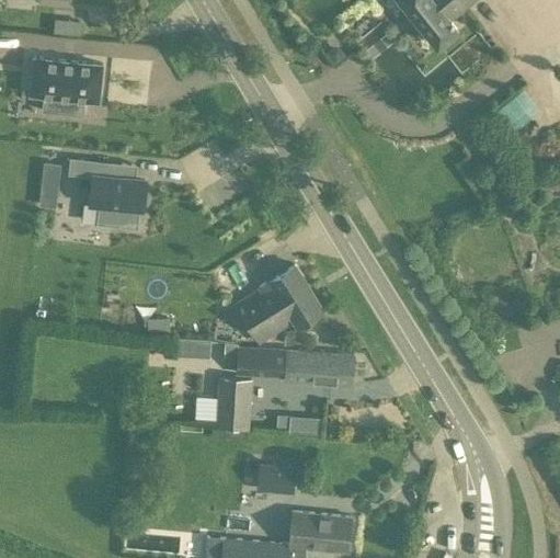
[(398,0),(437,47),(457,32),(452,25),(453,24),(450,22),(477,0),(398,0)]
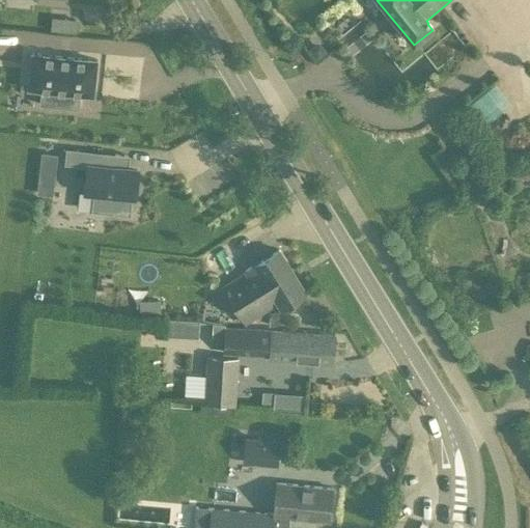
[(77,24),(64,23),(63,34),(76,35),(77,24)]
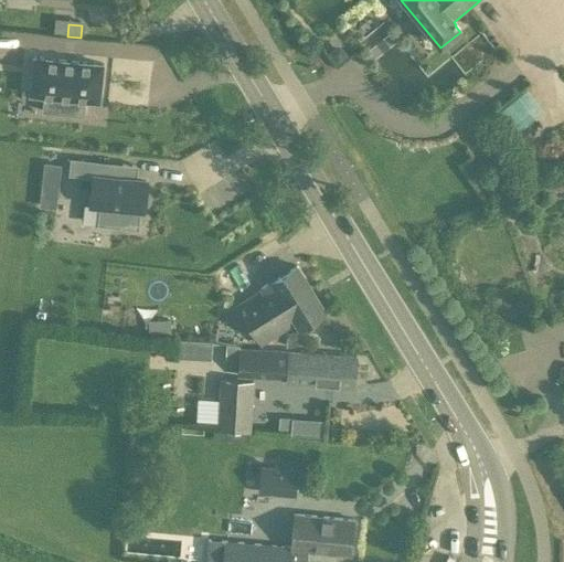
[(337,67),(346,60),(338,50),(329,57),(337,67)]
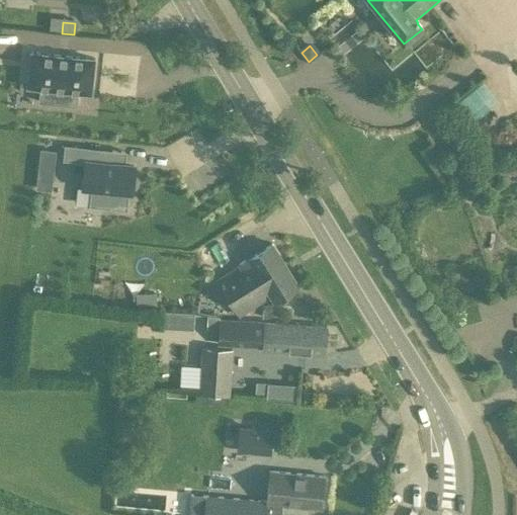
[(91,96),(95,61),(31,55),(27,89),(46,91),(44,105),(72,108),(74,94),(91,96)]
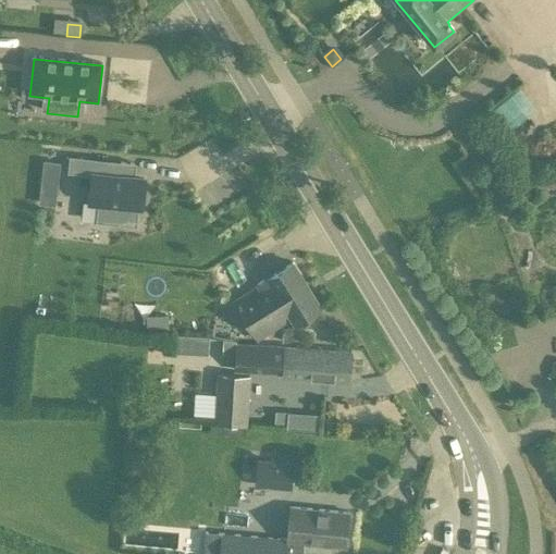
[(517,89),(501,106),(520,125),(536,109),(517,89)]
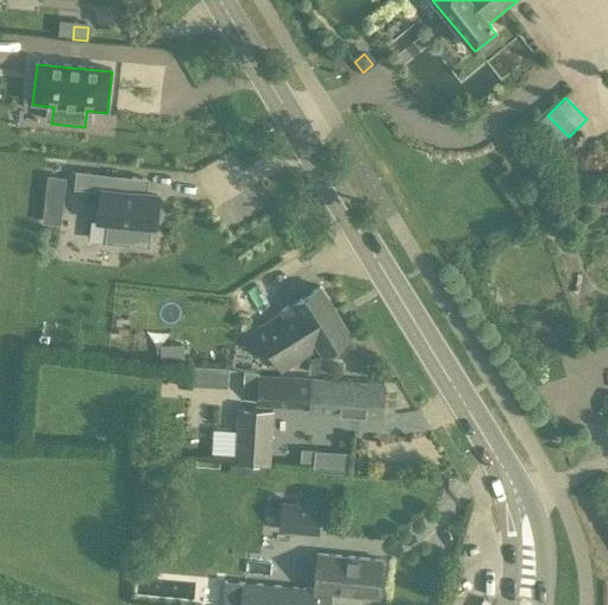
[(148,197),(118,195),(120,178),(76,174),(74,191),(101,194),(98,221),(107,222),(105,246),(150,251),(152,227),(155,227),(158,199),(148,197)]
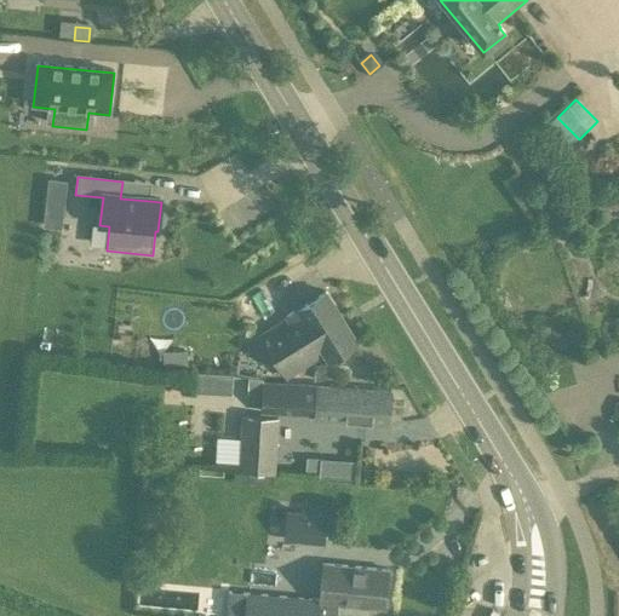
[(49,184),(46,206),(64,208),(67,185),(49,184)]
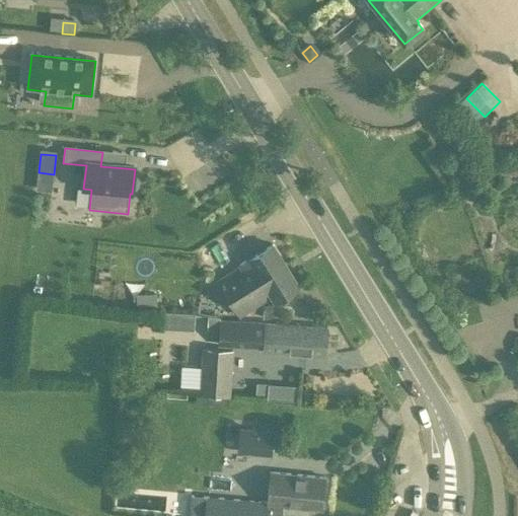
[(240,317),(272,298),(275,303),(300,288),(274,246),(240,267),(241,269),(219,282),(240,317)]
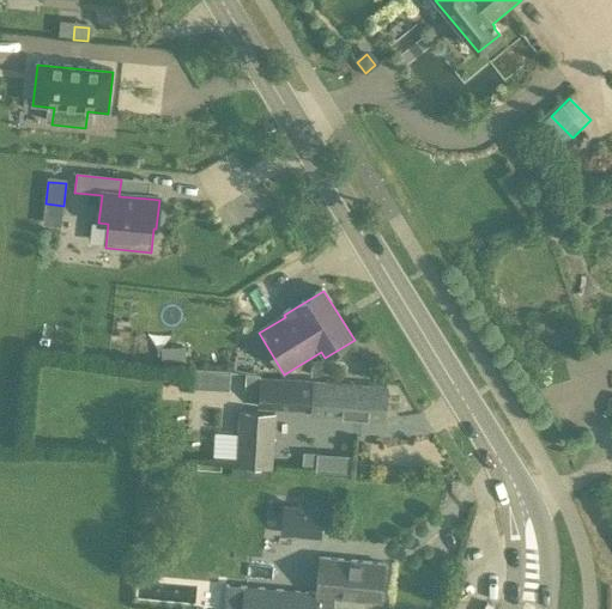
[(185,351),(161,351),(161,366),(185,366),(185,351)]
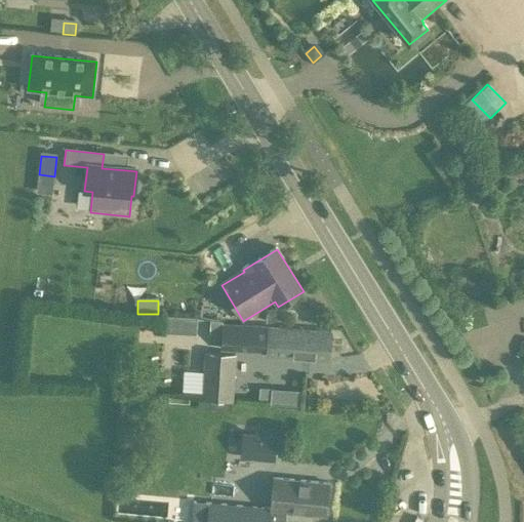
[(168,317),(168,332),(198,333),(198,318),(168,317)]
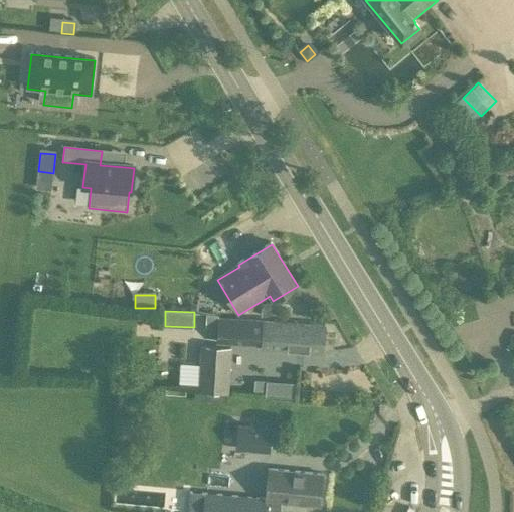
[(324,327),(218,323),(217,345),(263,347),(262,353),(323,355),(324,327)]
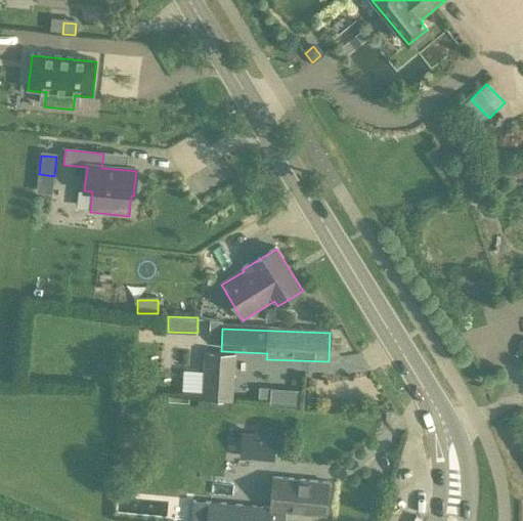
[(233,357),(206,355),(204,386),(231,387),(233,357)]
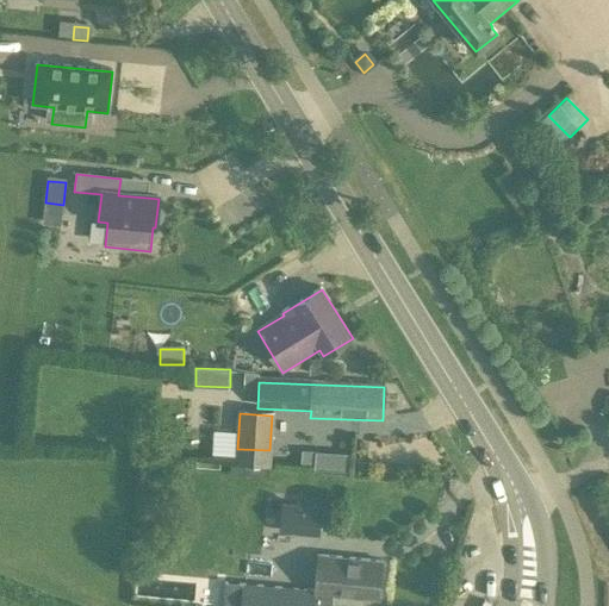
[(302,451),(302,461),(316,462),(316,470),(350,472),(350,453),(302,451)]
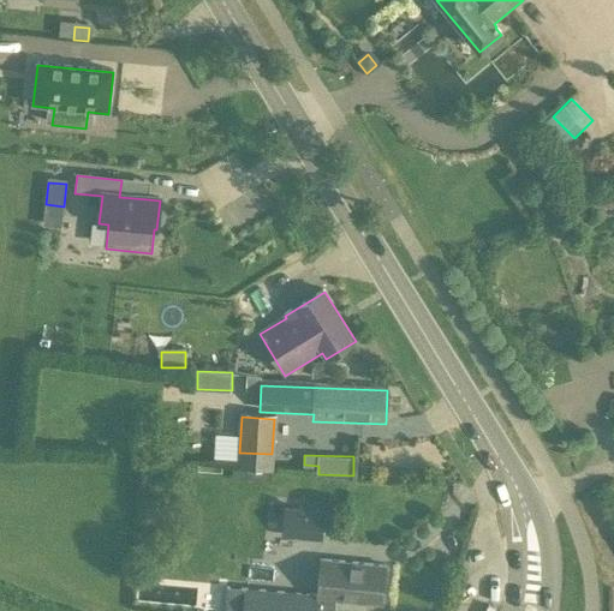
[(264,481),(266,471),(239,469),(238,480),(264,481)]
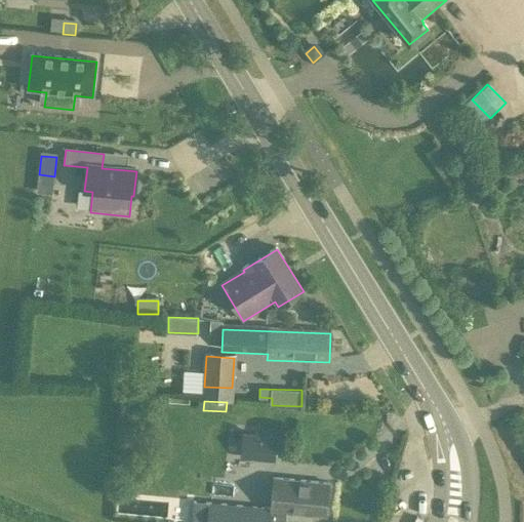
[(243,459),(254,460),(254,462),(274,464),(276,443),(245,440),(243,459)]
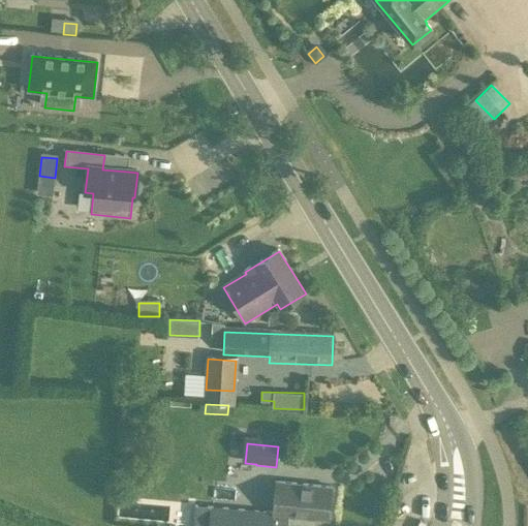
[(288,525),(289,519),(329,523),(332,490),(275,485),(272,515),(211,508),(211,509),(195,508),(193,525),(288,525)]
